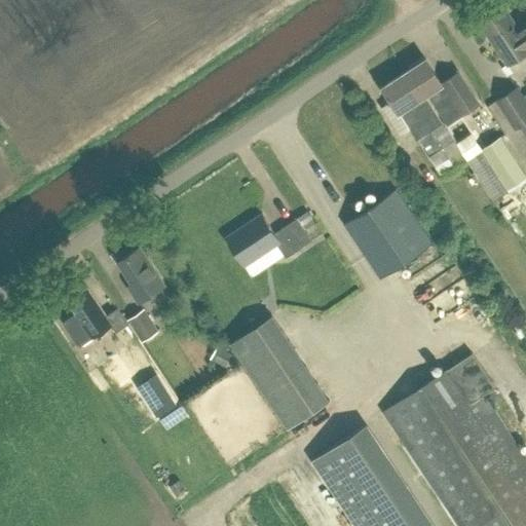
[(525,22),(518,28),(504,8),(481,24),(508,65),(525,52),(525,22)]
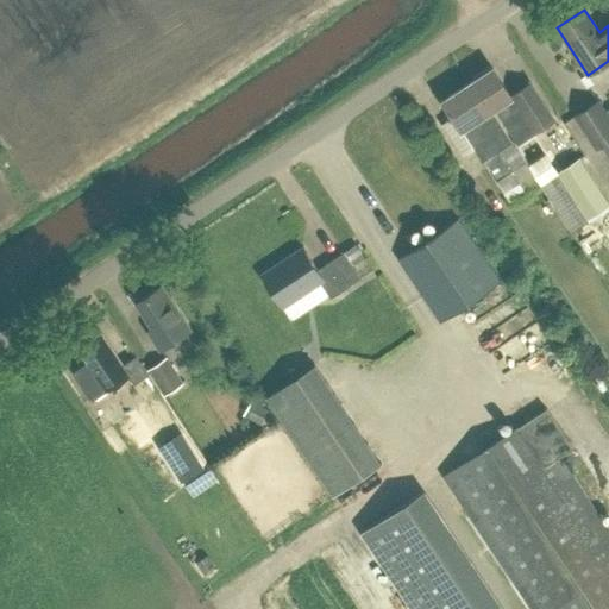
[(514,144),(515,143),(553,118),(529,83),(509,98),(491,70),(468,86),(485,113),(491,110),(514,144)]
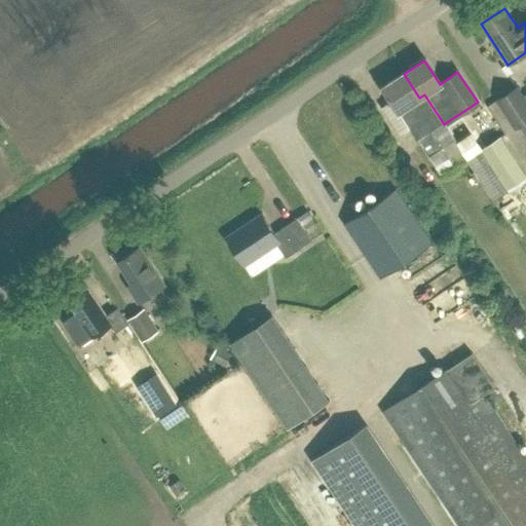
[(424,95),(419,98),(404,74),(384,86),(393,101),(383,108),(401,135),(413,126),(421,139),(444,124),(424,95)]
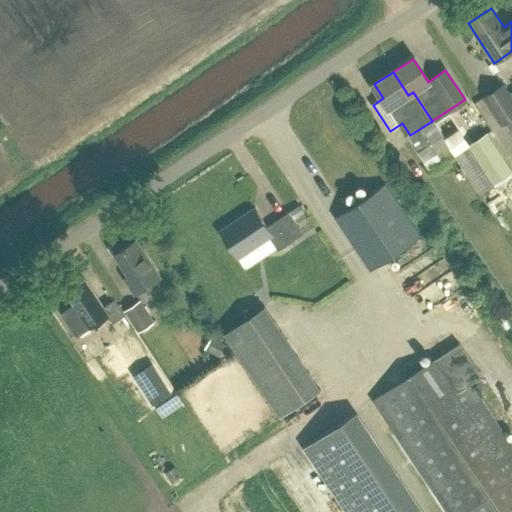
[(501,124),(511,117),(511,93),(504,82),(482,96),(501,124)]
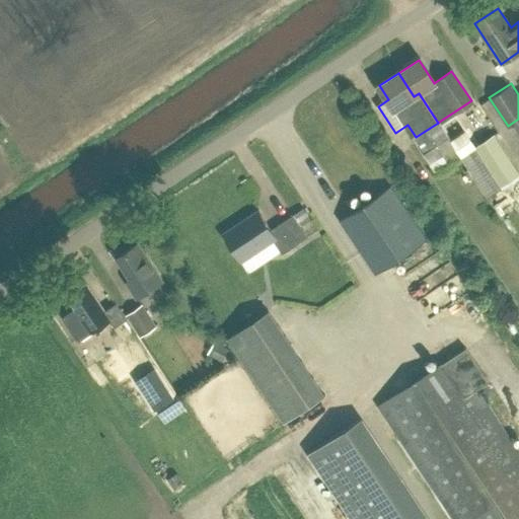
[(460,156),(460,155),(439,122),(438,123),(416,137),(437,171),(460,156)]
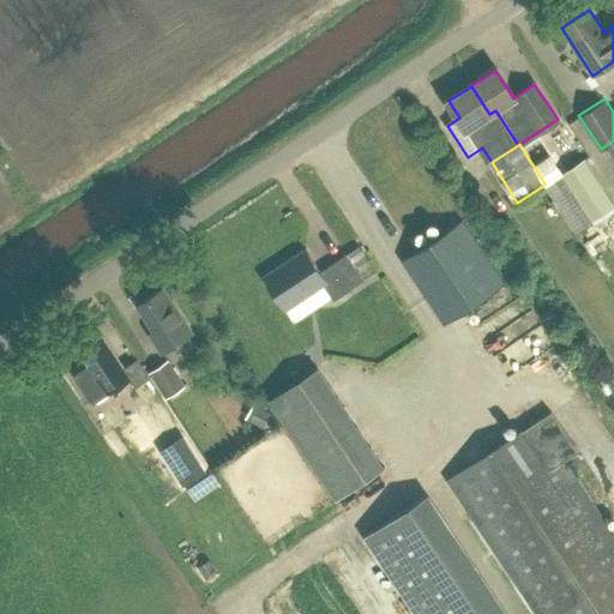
[(594,221),(613,208),(613,199),(585,156),(563,173),(594,221)]
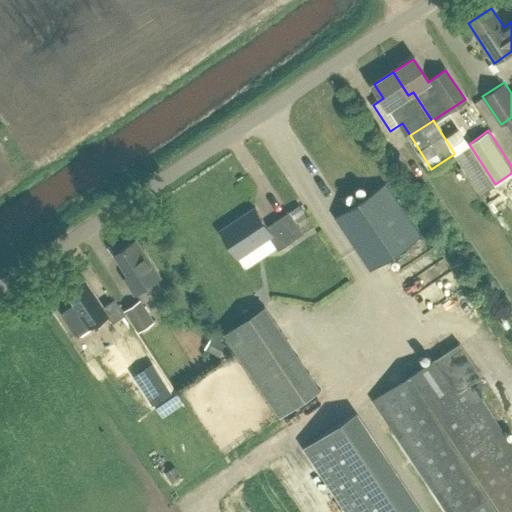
[(454,154),(480,194),(495,184),(469,144),(454,153),(454,154)]
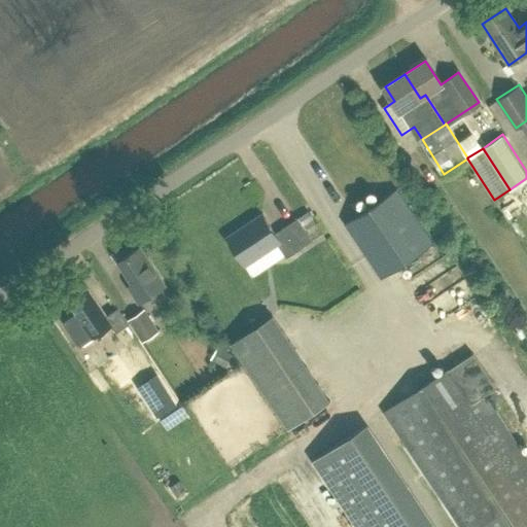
[(381,279),(433,244),(396,188),(344,223),(381,279)]
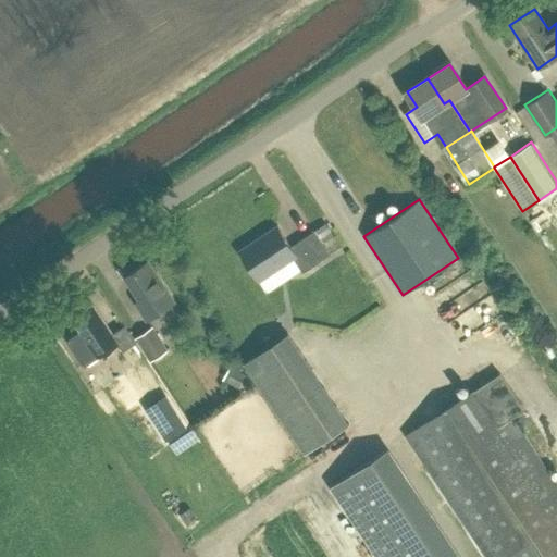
[(277,225),(239,251),(259,281),(294,258),(304,272),(331,255),(322,242),(316,231),(292,246),(277,225)]
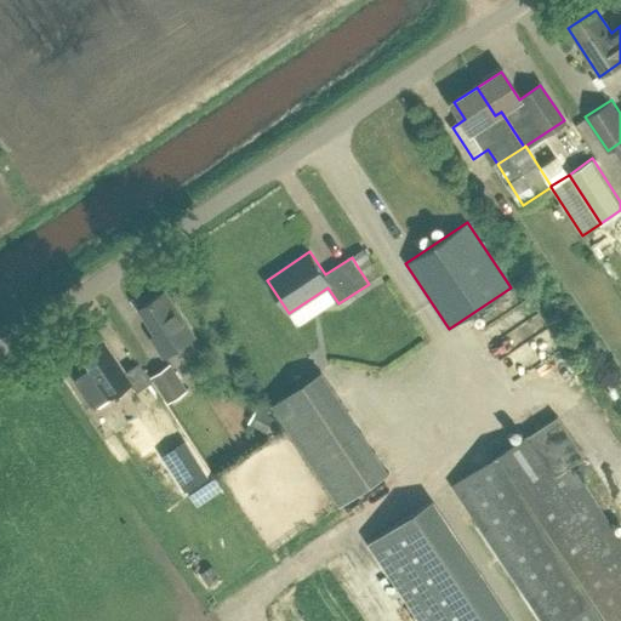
[(163,355),(194,335),(165,291),(140,308),(157,334),(151,337),(163,355)]
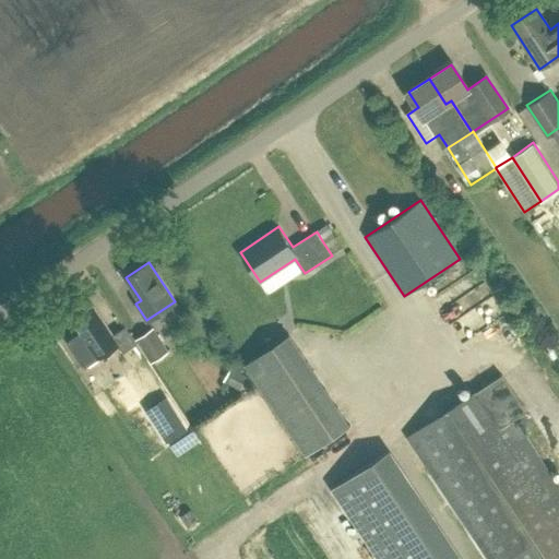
[(73,319),(81,332),(67,342),(84,368),(119,344),(93,306),(73,319)]
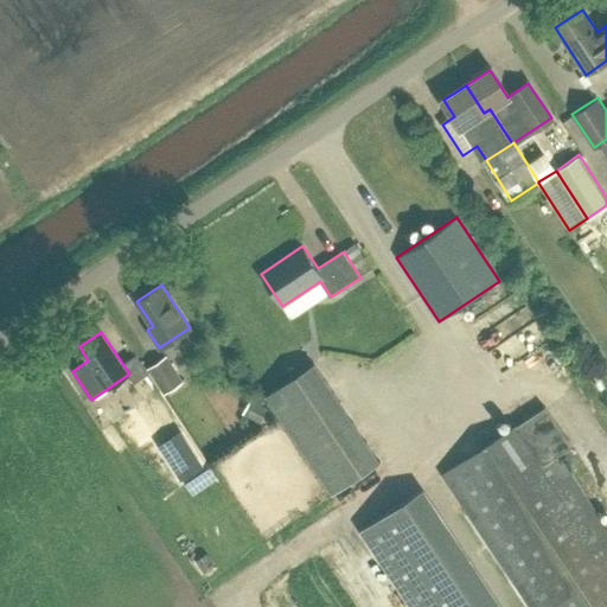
[(164,391),(178,382),(184,379),(167,353),(148,365),(164,391)]
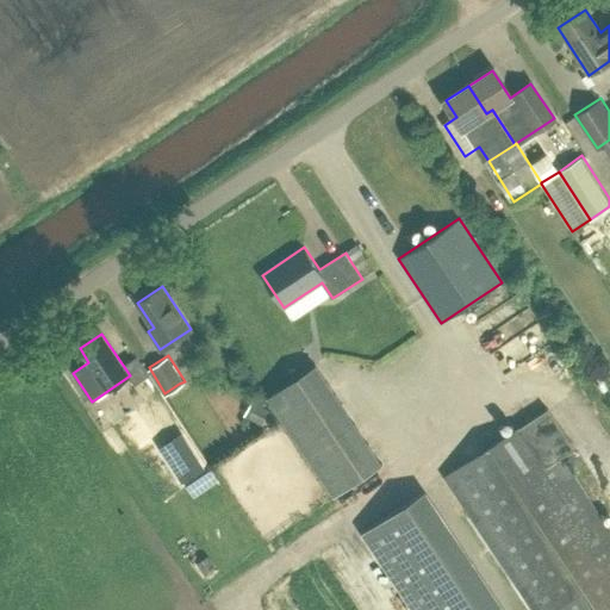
[(137,358),(124,366),(136,384),(149,375),(137,358)]
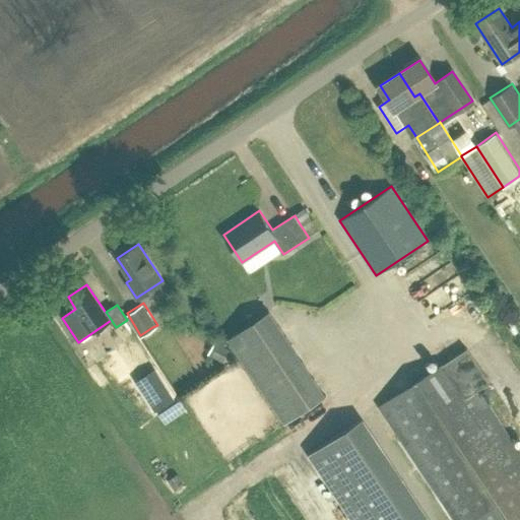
[(284,424),(325,396),(269,311),(229,338),(284,424)]
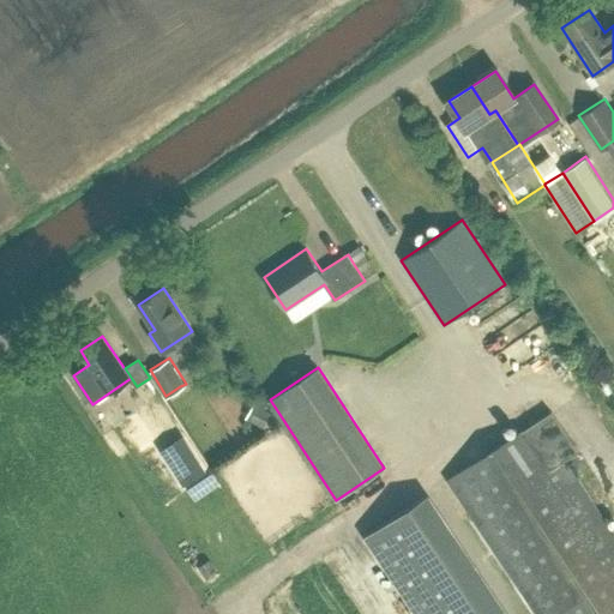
[(256,405),(248,417),(263,425),(269,413),(256,405)]
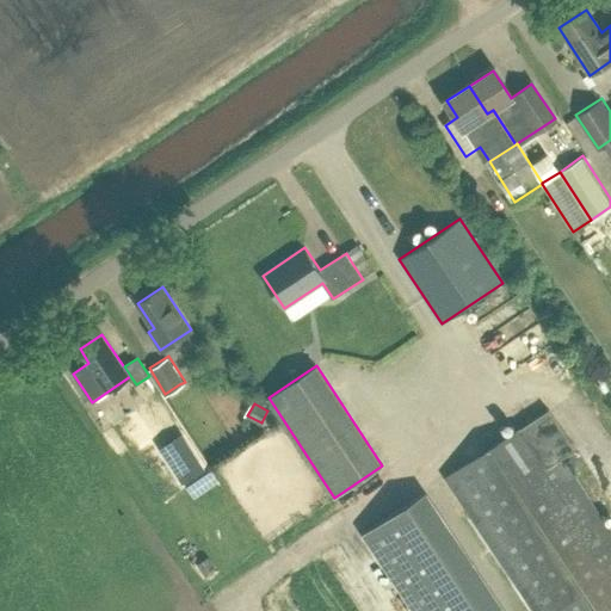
[(535,610),(610,610),(610,534),(560,458),(575,448),(549,408),(445,477),(535,610)]
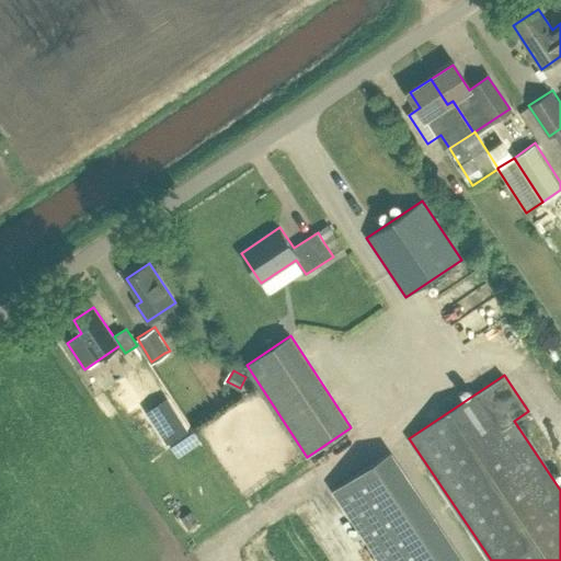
[(151,410),(148,412),(167,442),(186,430),(167,399),(151,410)]
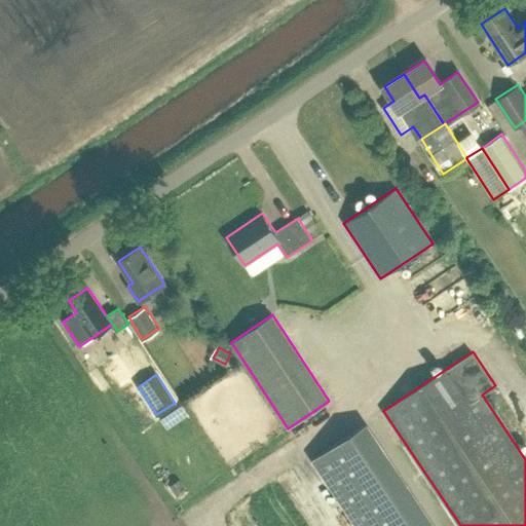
[(407,525),(346,436),(313,458),(359,525),(407,525)]
